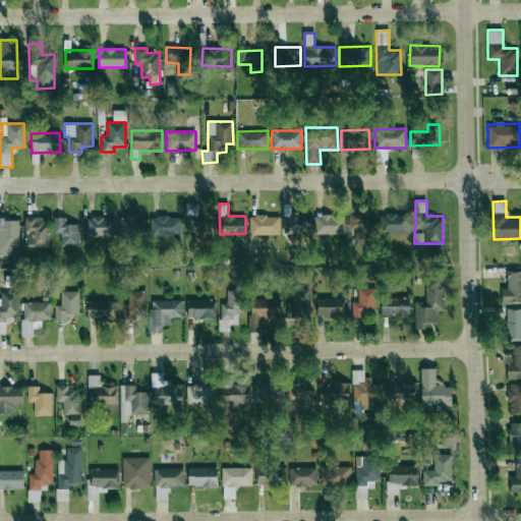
[(197,206),(186,207),(186,235),(193,235),(193,242),(210,242),(210,221),(197,221),(197,206)]
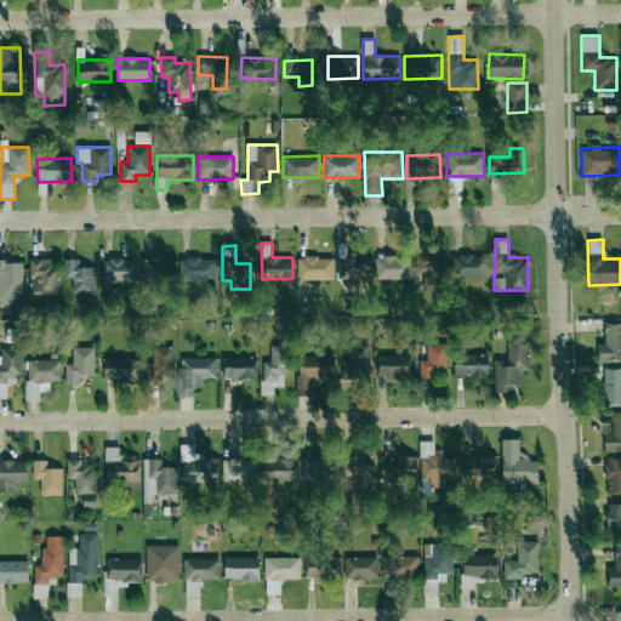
[(433,289),(433,281),(442,280),(440,255),(416,255),(417,289),(433,289)]
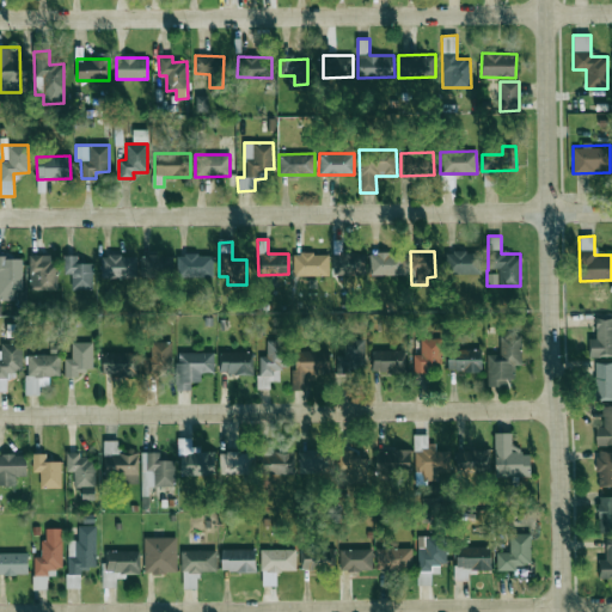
[(481,274),(481,252),(446,251),(446,274),(481,274)]
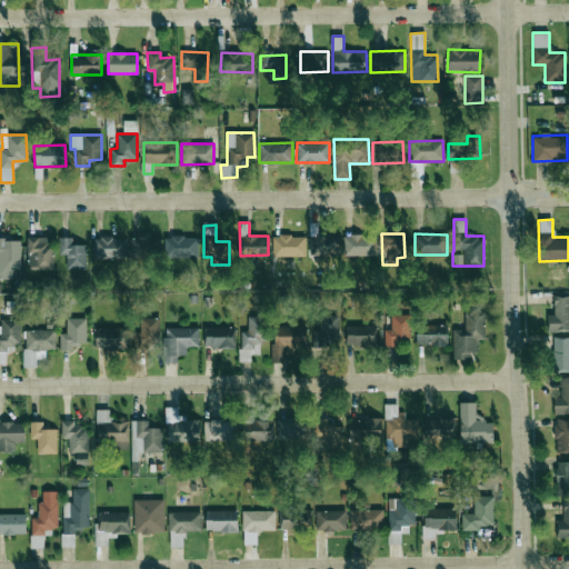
[(272,236),(272,257),(305,256),(305,235),(272,236)]
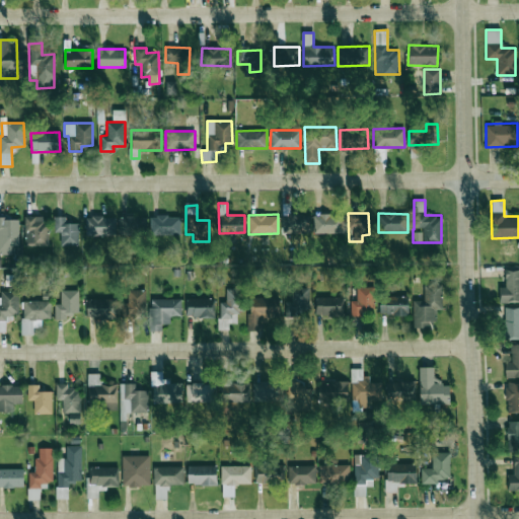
[(282,233),(309,232),(309,214),(281,215),(282,233)]
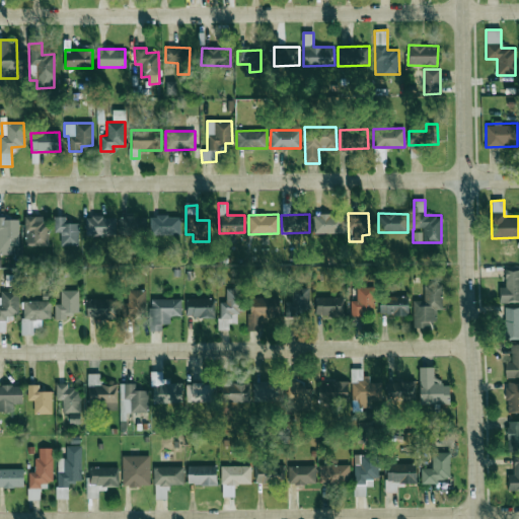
[(313,214),(313,233),(343,233),(343,214),(313,214)]
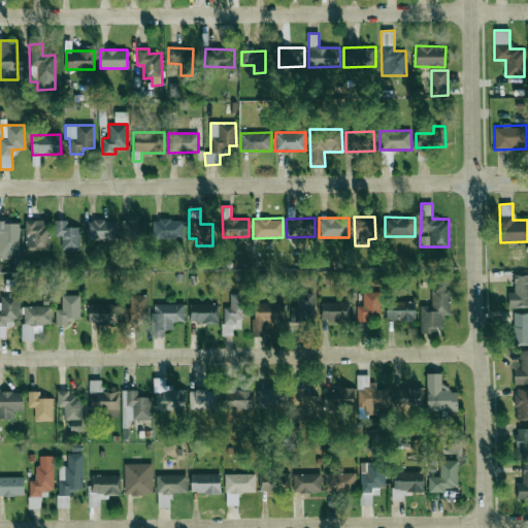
[(26,251),(48,250),(47,220),(25,220),(26,251)]
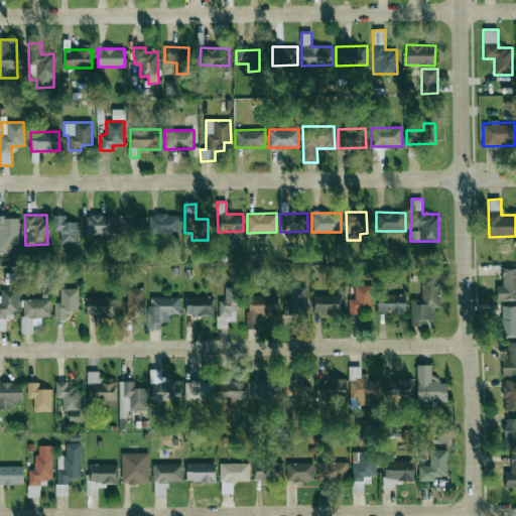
[(60,244),(79,244),(78,222),(65,222),(65,215),(53,215),(53,231),(59,231),(60,244)]
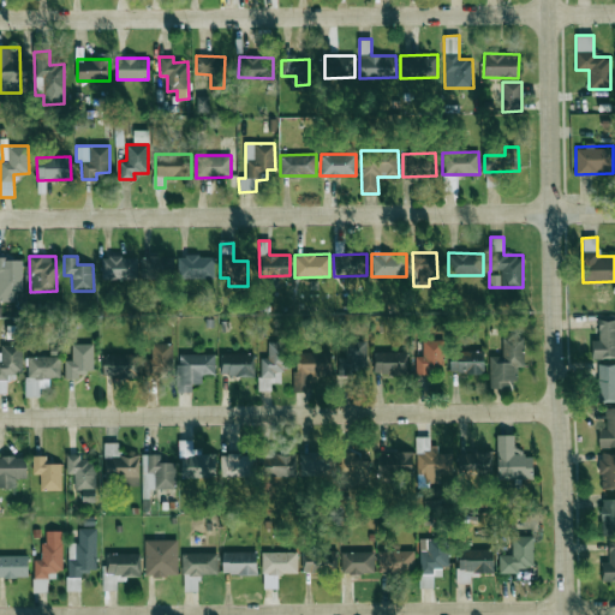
[(136,256),(101,257),(101,280),(137,279),(136,256)]
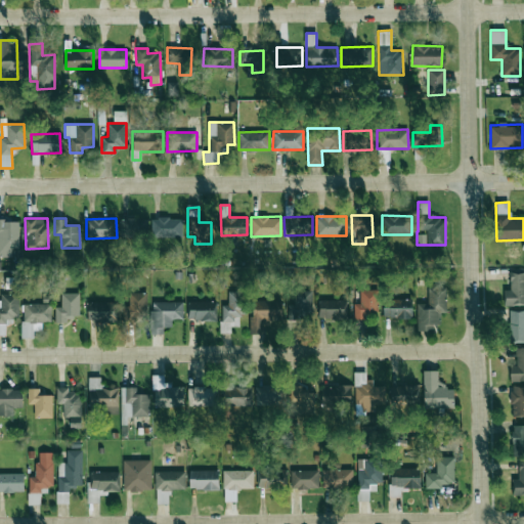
[(121,237),(147,236),(146,218),(120,219),(121,237)]
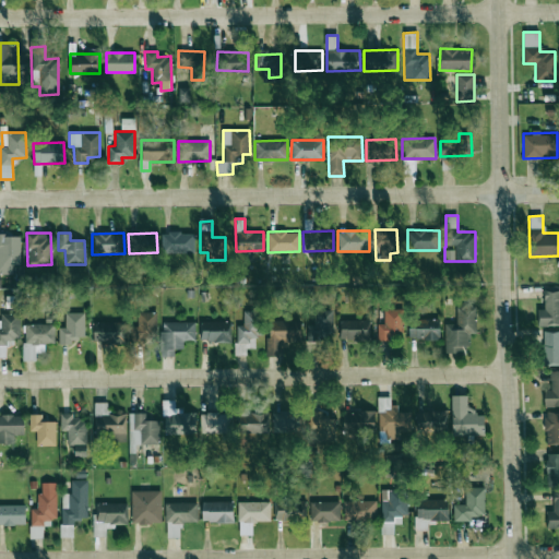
[(193,253),(193,233),(162,233),(162,252),(193,253)]
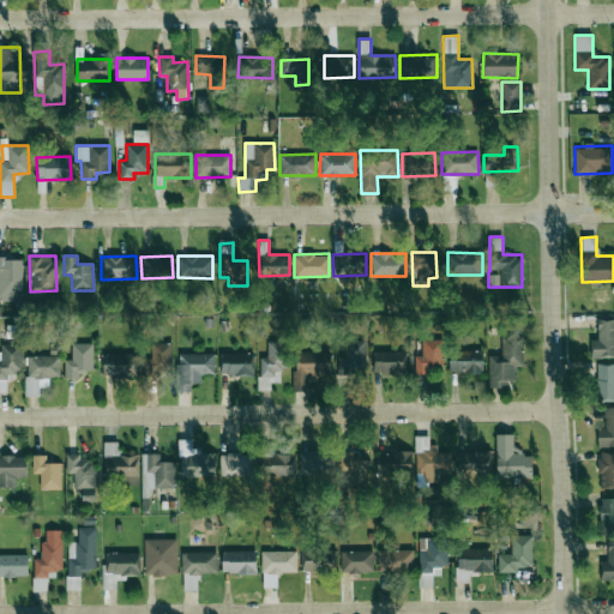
[(0,301),(13,301),(14,290),(22,292),(22,258),(0,257),(0,301)]
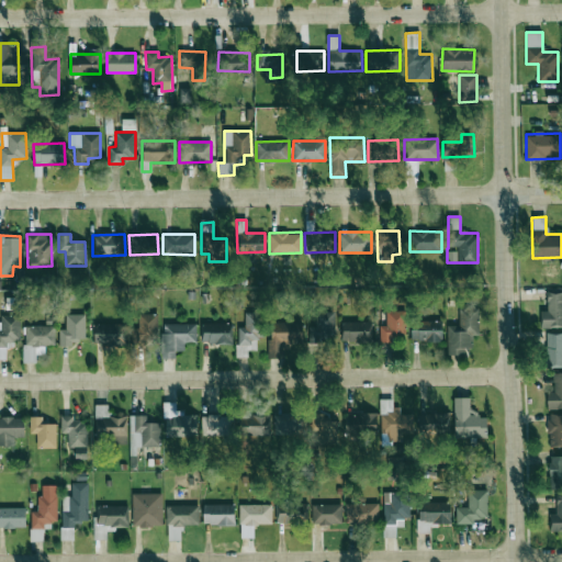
[(541,327),(561,326),(561,292),(547,292),(547,311),(541,311),(541,327)]
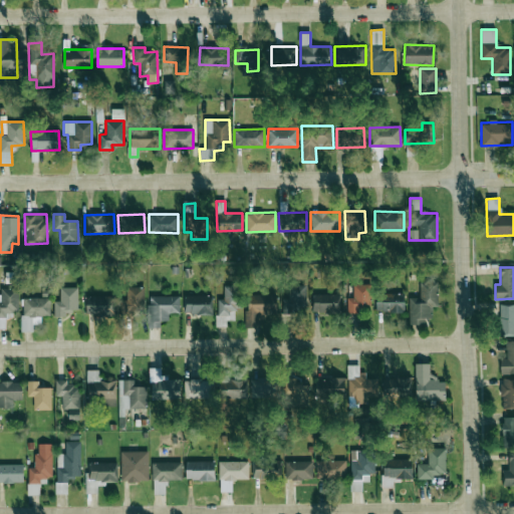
[(409,298),(410,324),(425,324),(425,318),(431,318),(431,305),(438,305),(437,280),(419,281),(420,297),(409,298)]
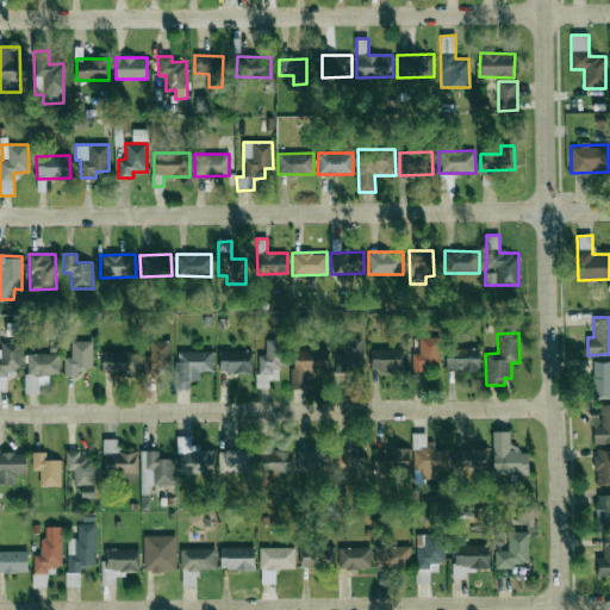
[(341,354),(335,354),(335,371),(362,372),(363,338),(342,337),(341,354)]
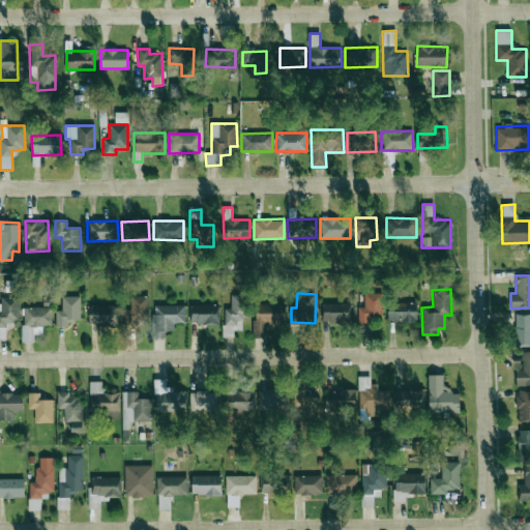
[(357,322),(382,322),(382,293),(363,293),(363,306),(358,306),(357,322)]
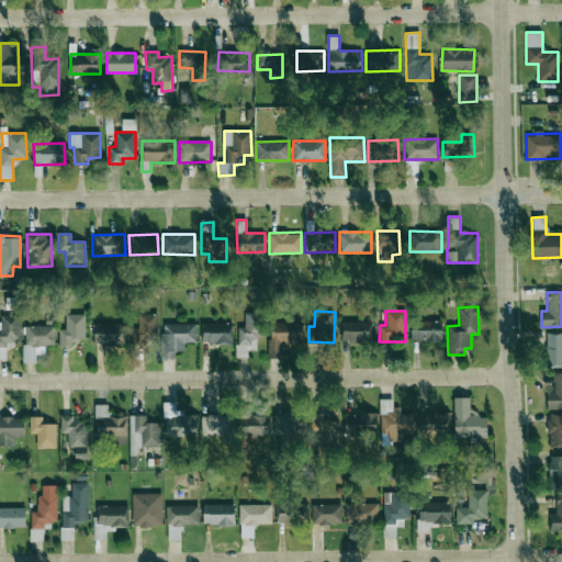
[(157,313),(138,313),(138,328),(131,328),(131,343),(157,343),(157,313)]
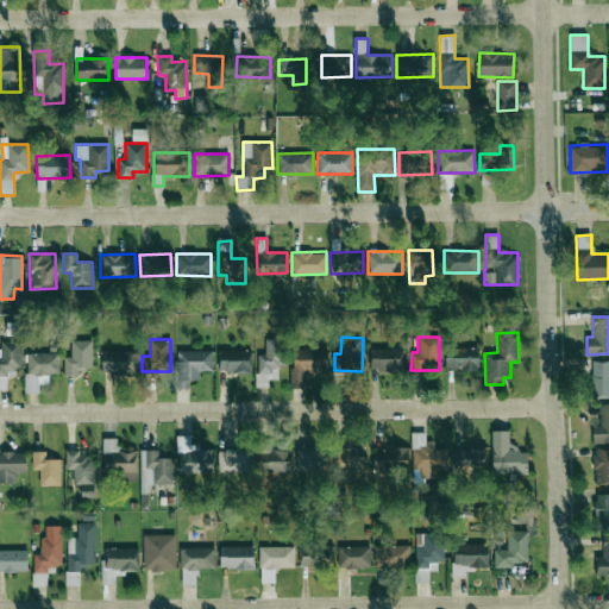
[(257,387),(268,387),(268,380),(282,380),(281,339),(264,339),(264,353),(257,353),(257,387)]
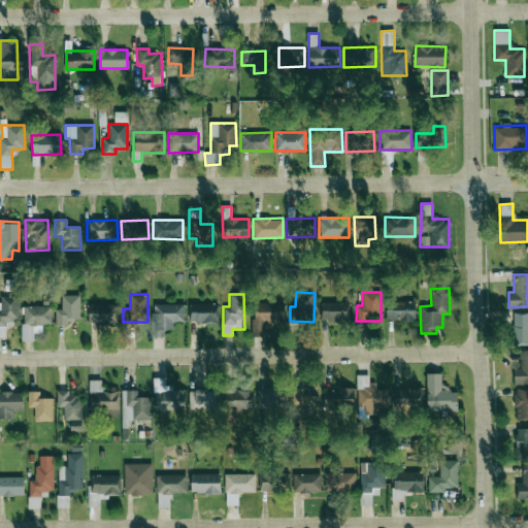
[(79,295),(62,295),(62,308),(55,309),(56,325),(68,325),(68,318),(79,318),(79,295)]
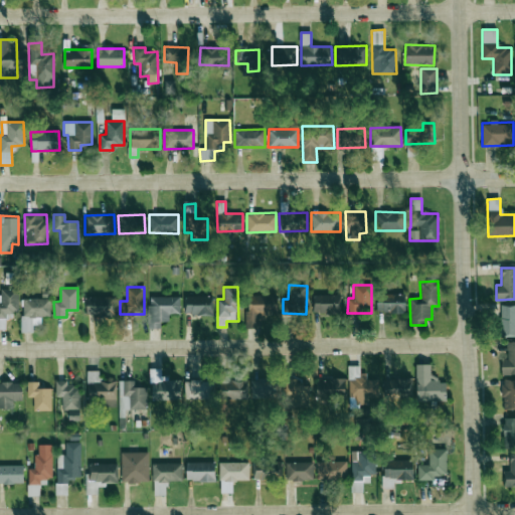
[(18,311),(17,289),(0,289),(0,329),(5,328),(5,311),(18,311)]
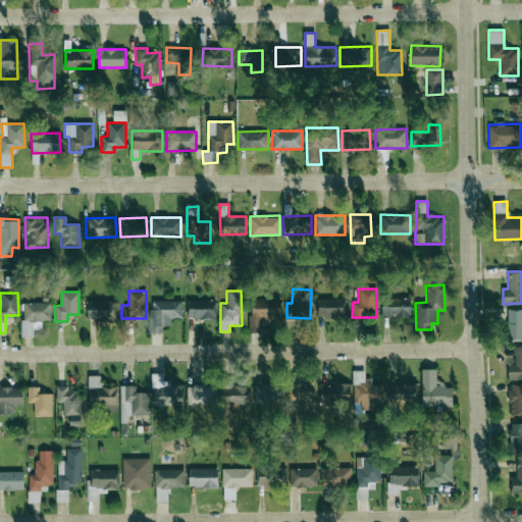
[(317,299),(318,317),(346,317),(345,298),(317,299)]
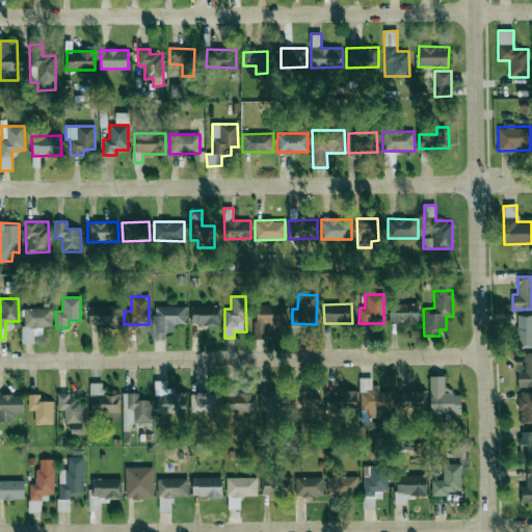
[(389,323),(418,323),(419,303),(390,303),(389,323)]
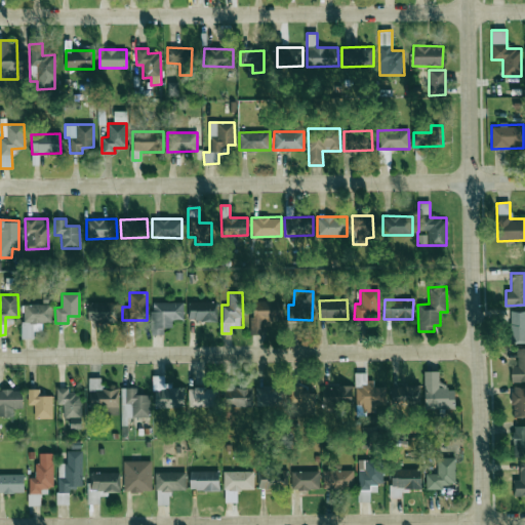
[(251,300),(250,333),(265,333),(265,323),(281,323),(281,300),(251,300)]
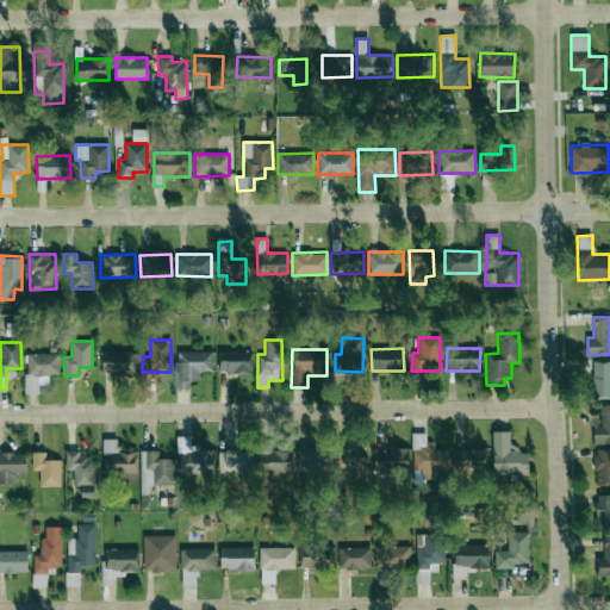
[(212,350),(174,352),(175,388),(190,388),(190,380),(200,380),(200,371),(213,371),(212,350)]
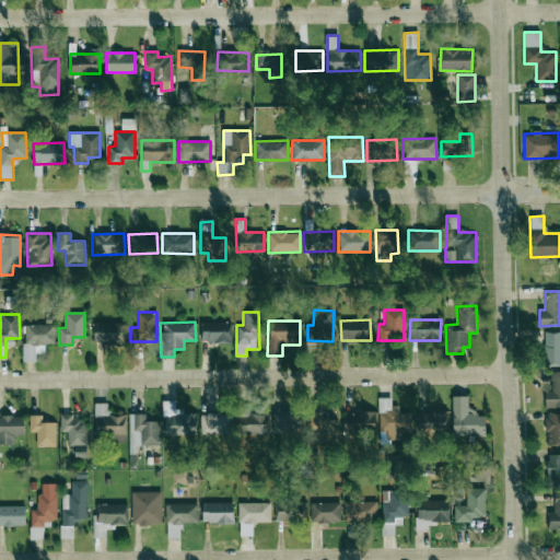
[(231,342),(231,322),(201,322),(201,341),(231,342)]
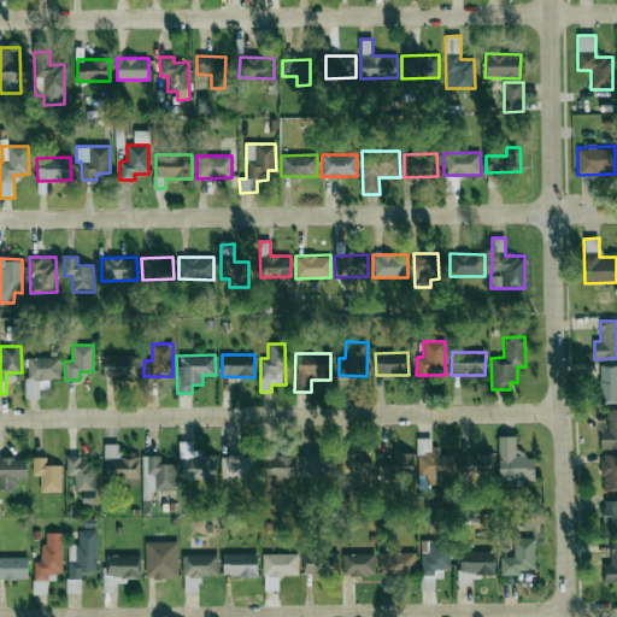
[(139,378),(137,356),(103,357),(103,380),(139,378)]
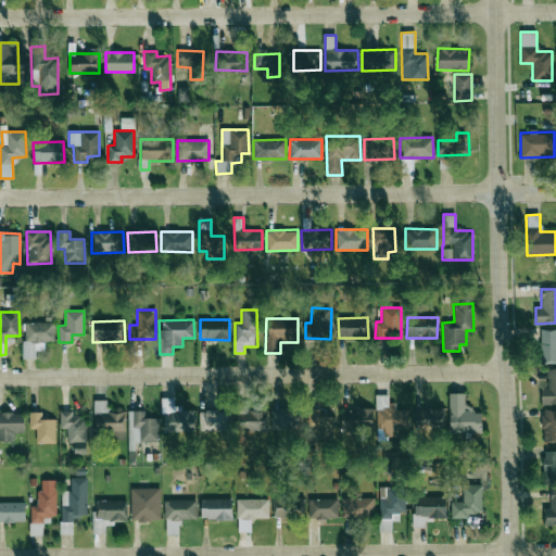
[(24,358),(36,357),(35,351),(45,351),(45,341),(54,341),(53,321),(23,323),(24,358)]
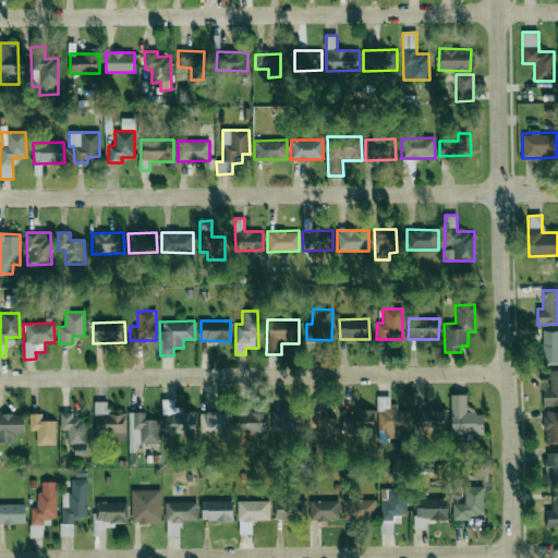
[(557,364),(557,330),(542,330),(542,364),(557,364)]
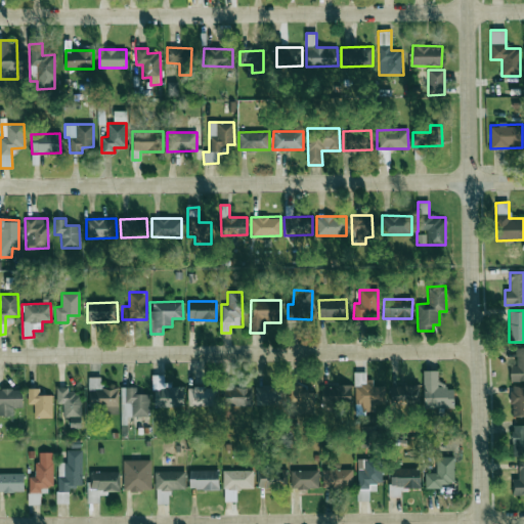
[(523,381),(523,347),(515,348),(516,361),(510,361),(510,381),(523,381)]
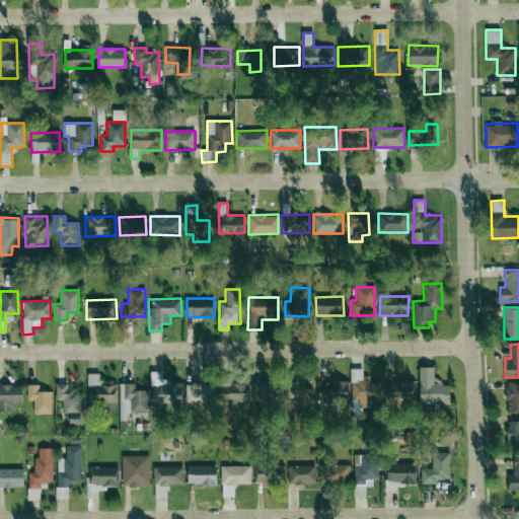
[(420,403),(449,403),(449,385),(436,385),(436,366),(419,367),(420,403)]
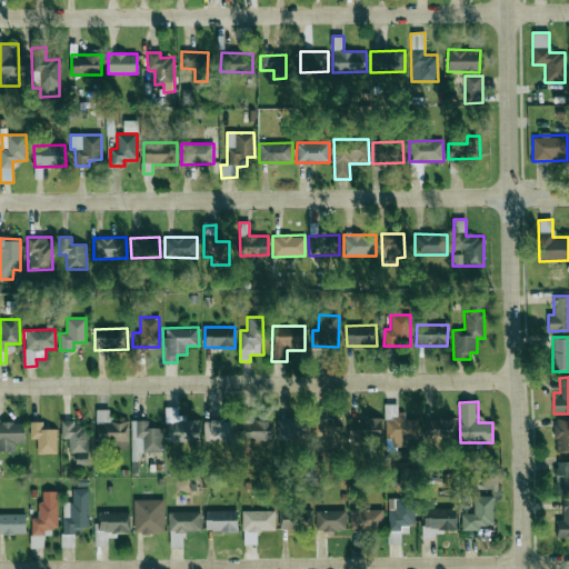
[(405,419),(405,412),(398,412),(397,403),(386,403),(387,446),(418,445),(417,419),(405,419)]
